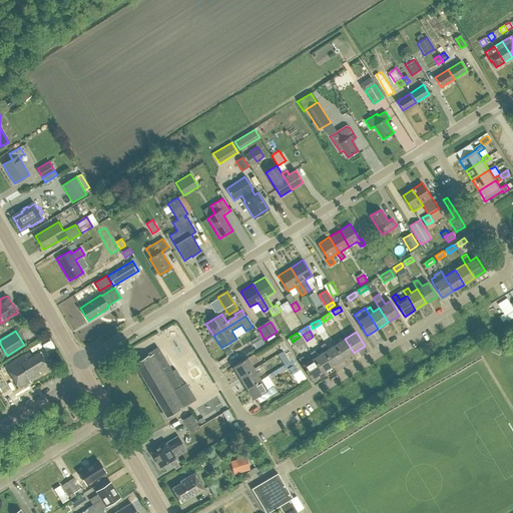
[(335,345),(343,360),(354,353),(345,339),(339,342),(334,335),(330,338),(334,345),(335,345)]
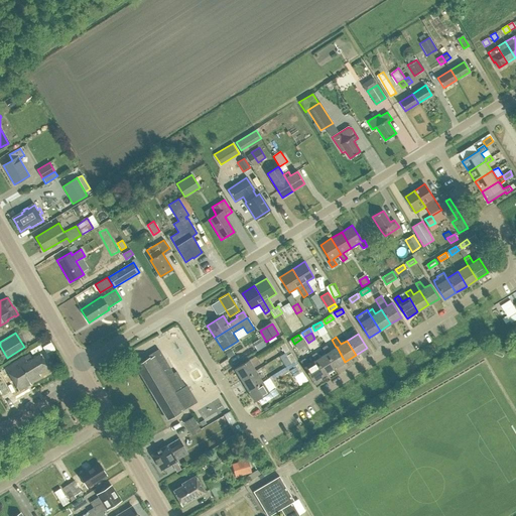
[(301,339),(294,344),(298,350),(305,346),(301,339)]
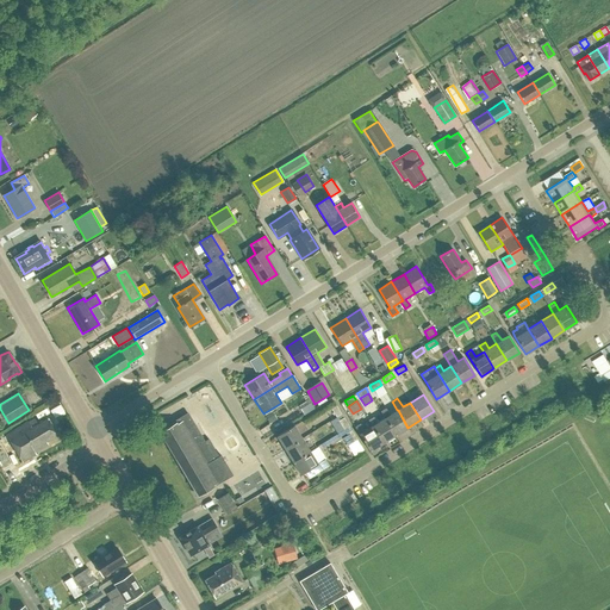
[(306,414),(316,408),(312,402),(303,408),(306,414)]
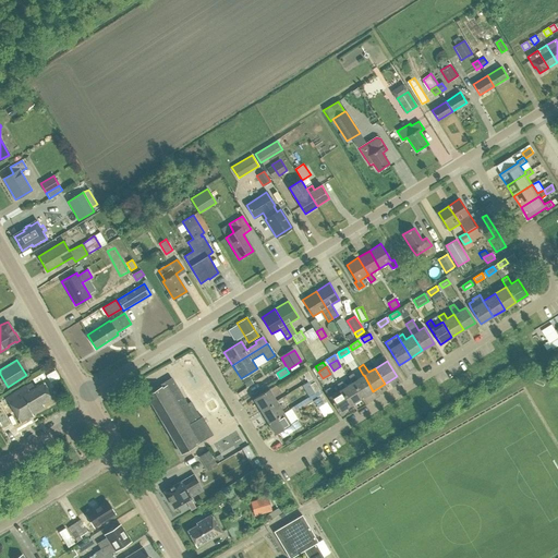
[(307,381),(312,378),(307,371),(303,373),(307,381)]
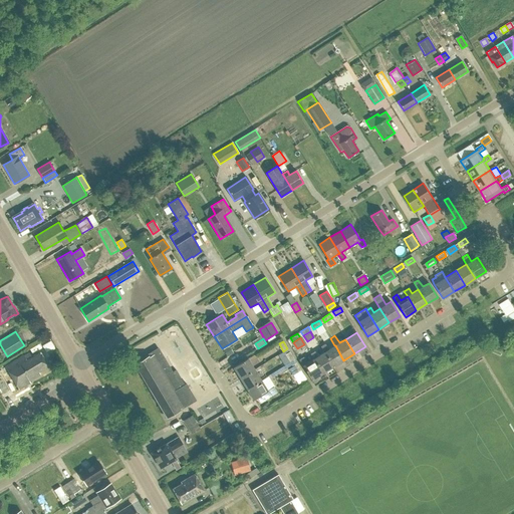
[(335,345),(334,345),(329,349),(326,344),(321,347),(324,352),(333,366),(343,360),(335,345)]
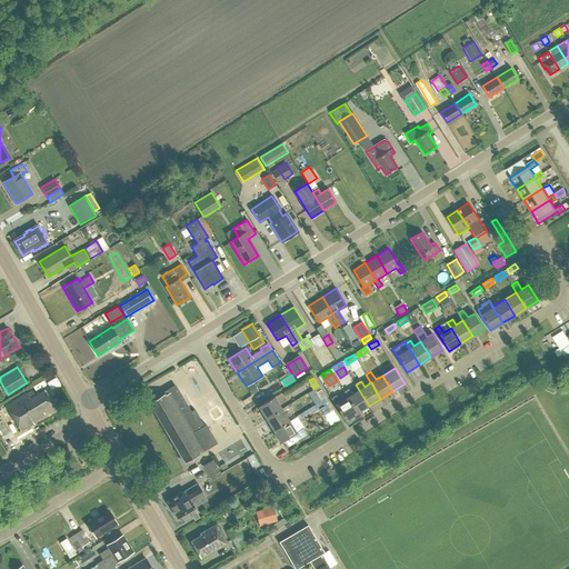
[(257,391),(252,385),(247,388),(251,395),(257,391)]
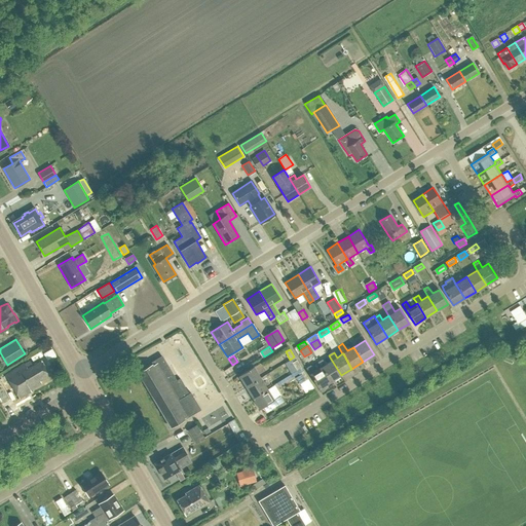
[(180,378),(176,380),(162,357),(151,363),(152,365),(138,373),(171,427),(184,419),(189,417),(200,410),(190,392),(189,393),(180,378)]
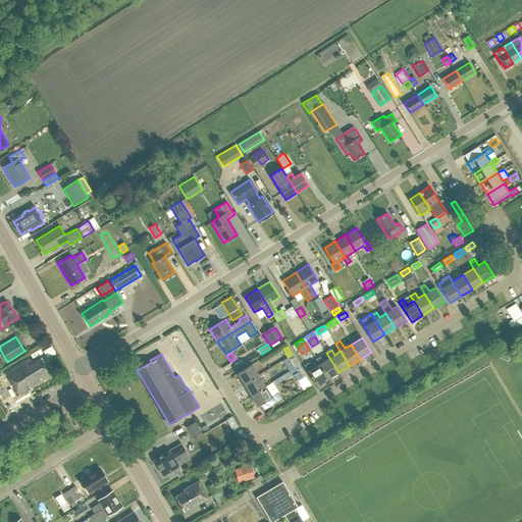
[(49,371),(41,357),(32,362),(27,365),(24,361),(23,360),(5,371),(5,372),(0,375),(3,379),(7,376),(19,396),(31,388),(30,386),(41,379),(40,377),(49,371)]
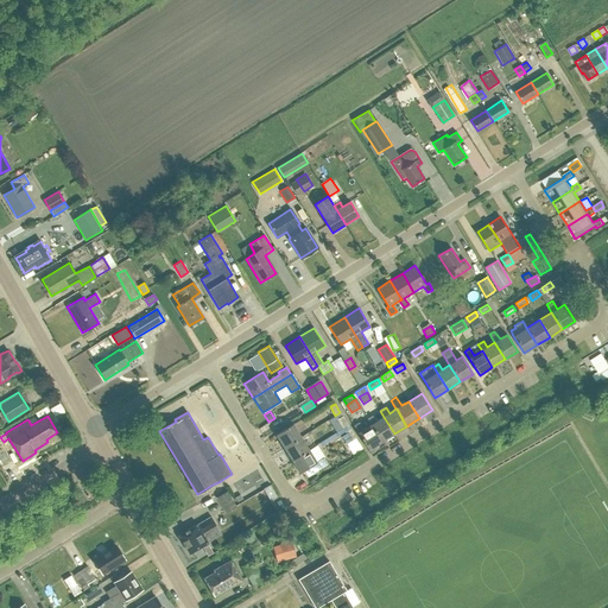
[(343,428),(348,425),(342,416),(337,419),(343,428)]
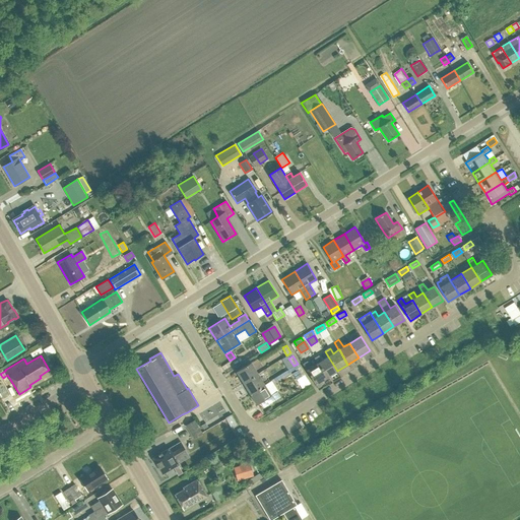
[(326,378),(337,371),(328,356),(317,363),(326,378)]
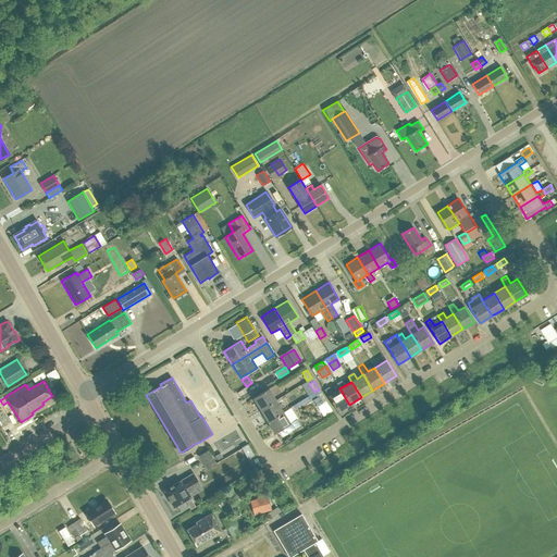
[(349,405),(339,388),(333,393),(330,387),(324,391),(337,411),(349,405)]
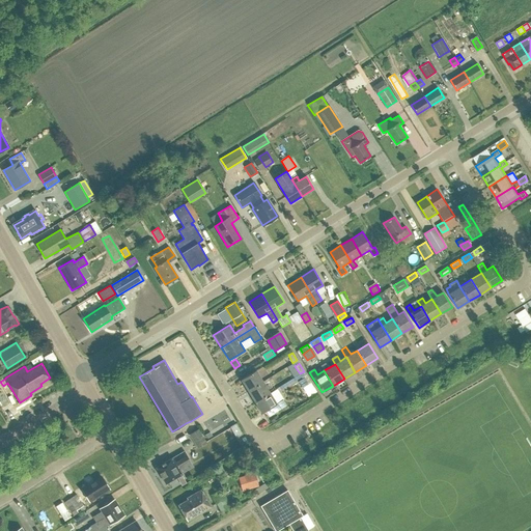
[(248,391),(262,382),(255,370),(241,380),(248,391)]
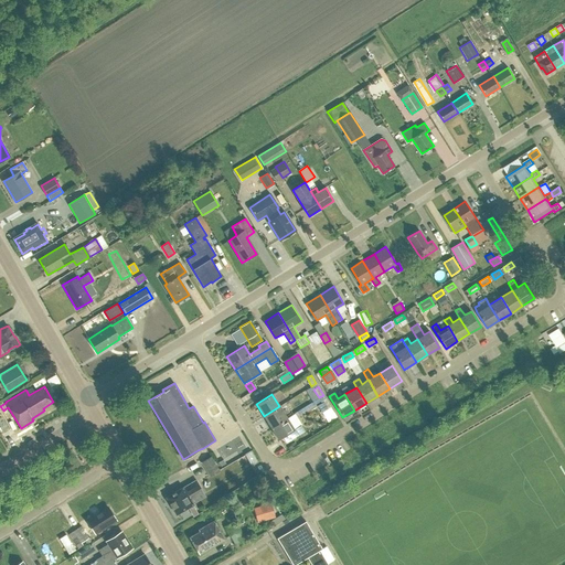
[(322,412),(326,409),(331,406),(326,398),(321,401),(322,403),(317,405),(322,412)]
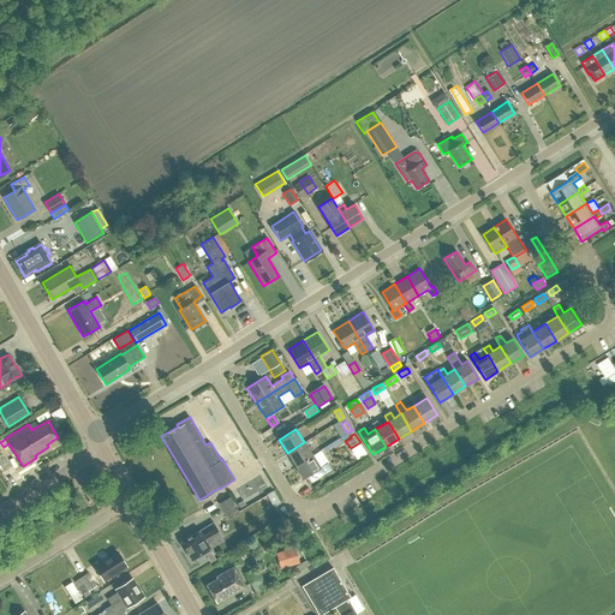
[(294,465),(312,454),(304,442),(287,453),(294,465)]
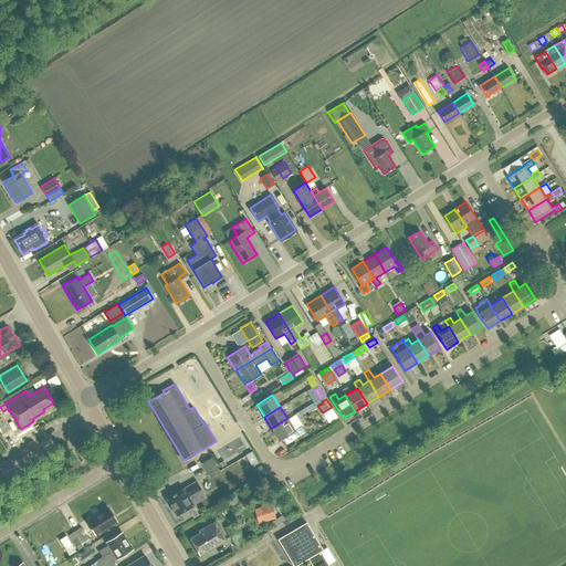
[(287,418),(271,428),(279,440),(295,430),(287,418)]
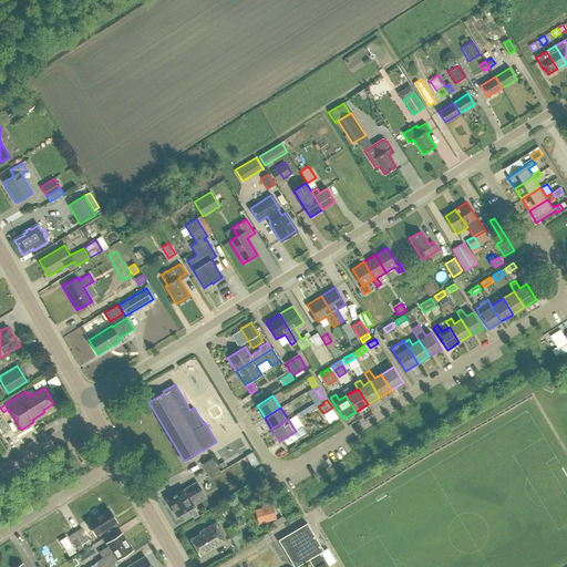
[(253,467),(259,463),(253,452),(246,455),(253,467)]
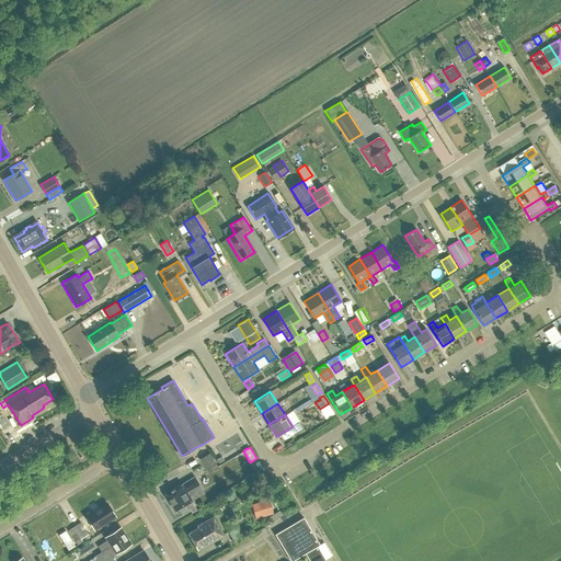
[(199,459),(208,474),(218,468),(209,453),(199,459)]
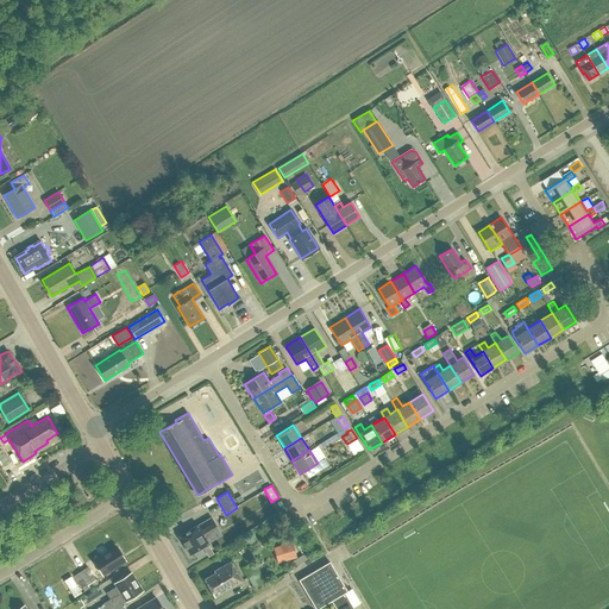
[(215,526),(211,518),(196,526),(196,525),(179,535),(189,554),(201,547),(207,544),(202,534),(215,526)]
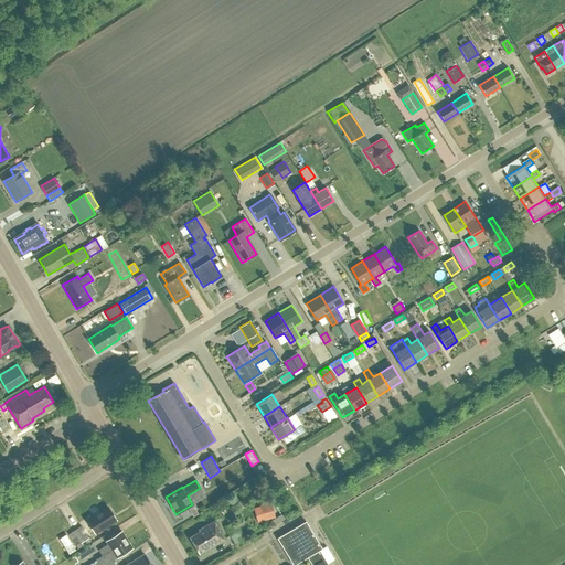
[(257,507),(259,521),(277,518),(275,503),(257,507)]
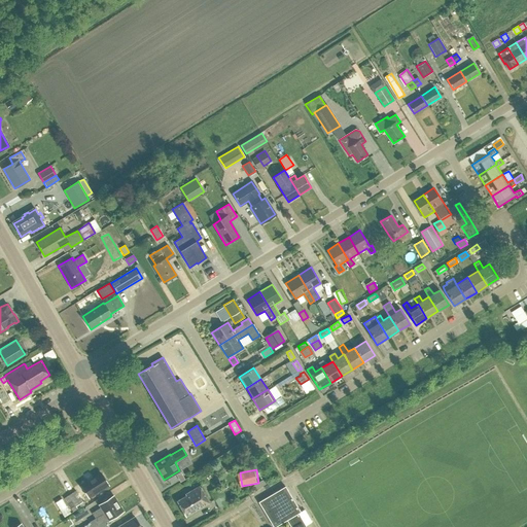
[(179,470),(174,473),(180,482),(184,480),(179,470)]
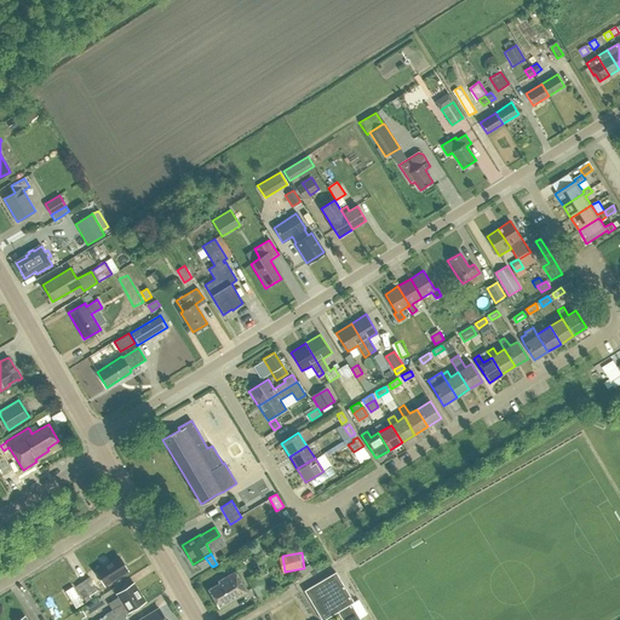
[(105,586),(120,575),(119,574),(127,569),(119,556),(96,570),(105,586)]
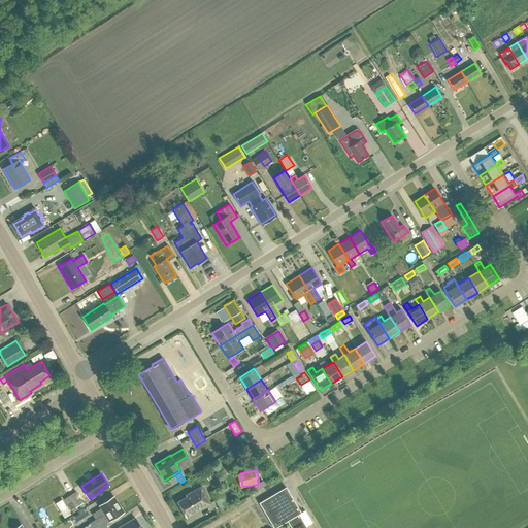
[(186,518),(209,504),(200,487),(186,495),(187,497),(177,502),(186,518)]
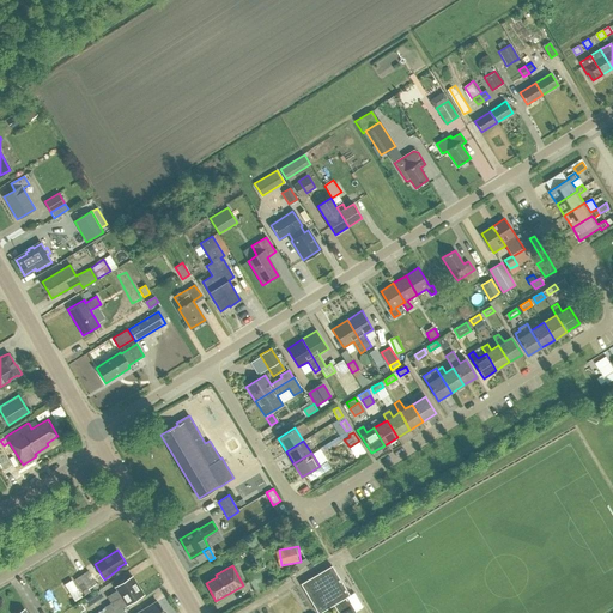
[(338,612),(351,605),(347,598),(350,595),(332,565),(301,584),(317,612),(320,612),(333,605),(338,612)]
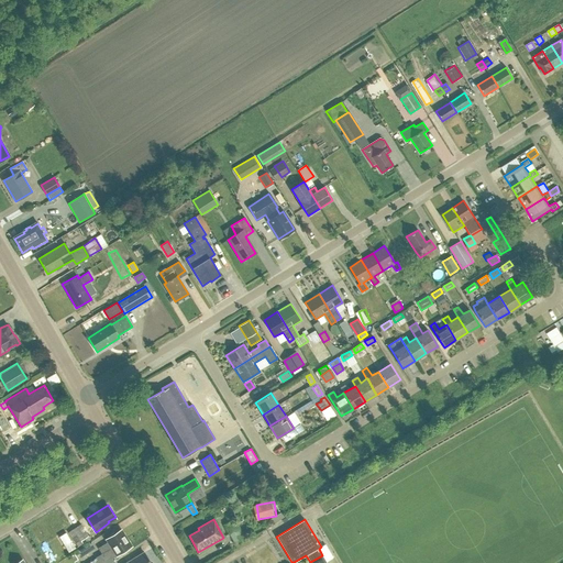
[(81,523),(68,531),(76,543),(80,541),(88,536),(89,536),(81,523)]
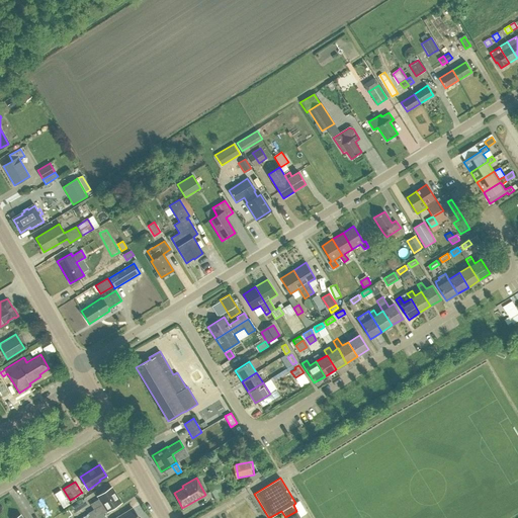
[(93,509),(116,495),(111,487),(97,496),(99,498),(90,504),(93,509)]
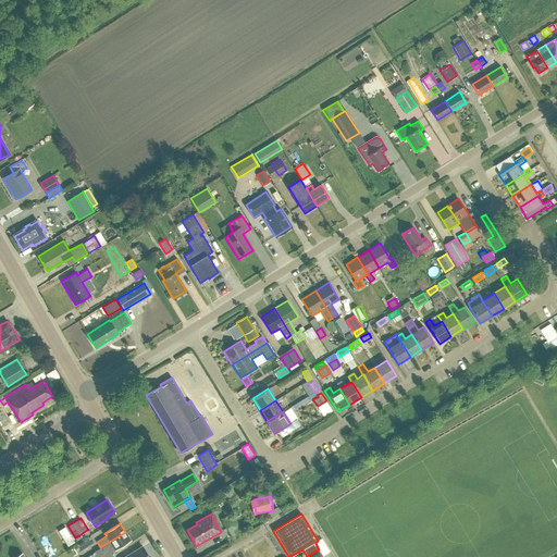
[(131,540),(125,532),(100,547),(95,551),(95,552),(98,556),(112,556),(113,556),(111,552),(115,549),(131,540)]
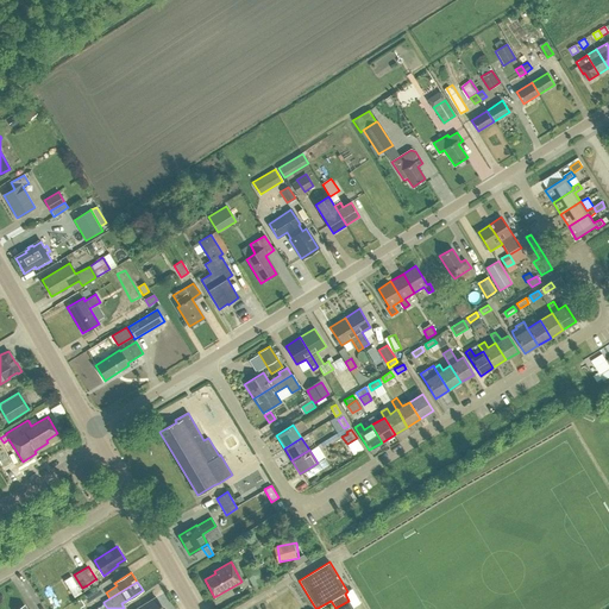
[(98,586),(85,596),(88,602),(102,592),(98,586)]
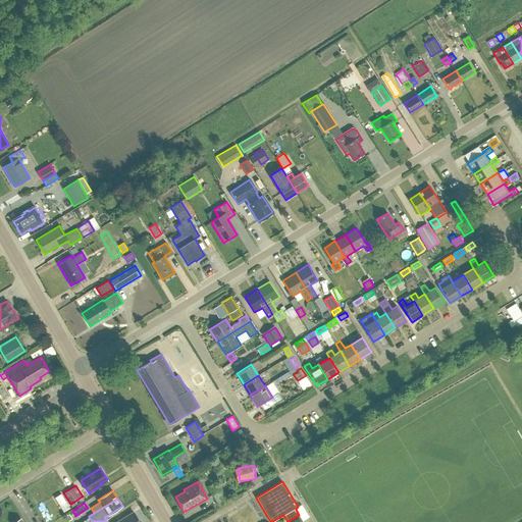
[(139,521),(134,512),(116,521),(139,521)]
